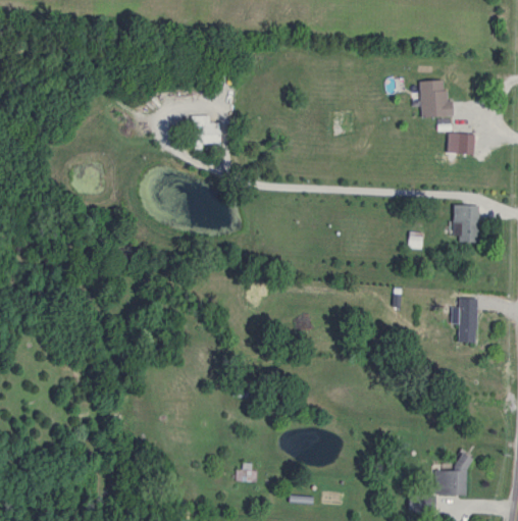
[(445,80),(419,81),(420,117),(453,117),(453,100),(445,100),(445,80)]
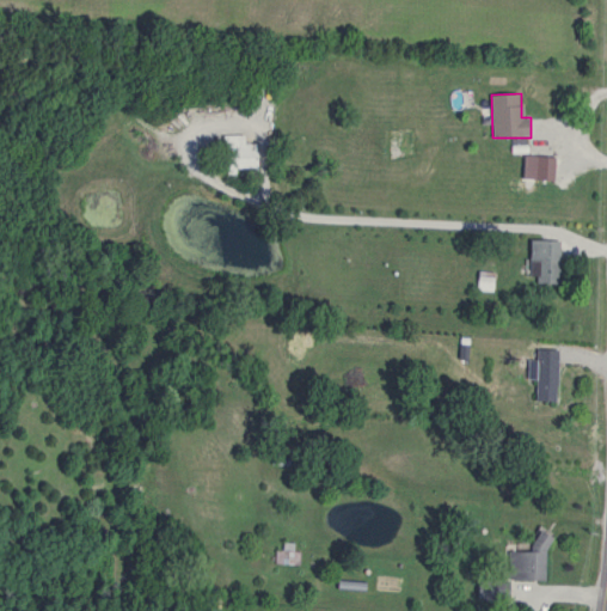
[(257,167),(257,144),(245,144),(245,135),(224,135),(224,167),(257,167)]
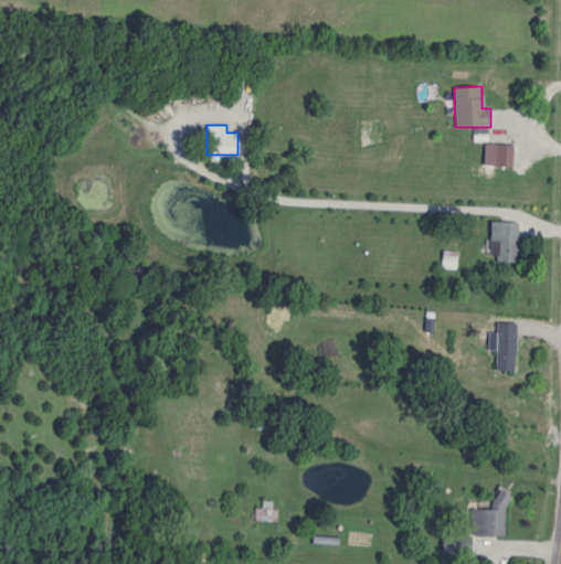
[(516,147),(490,142),(487,162),(512,167),(516,147)]
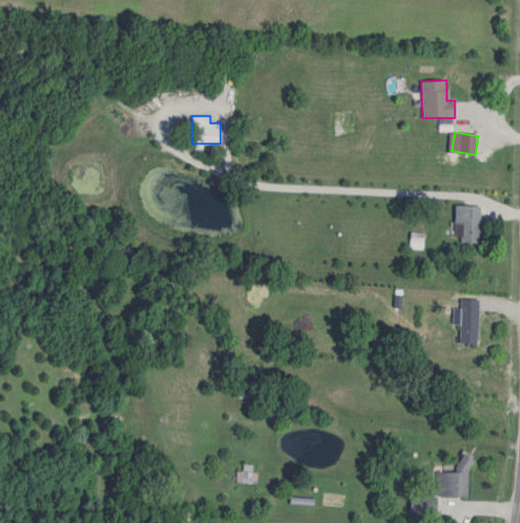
[(481,242),(481,205),(455,205),(455,242),(481,242)]
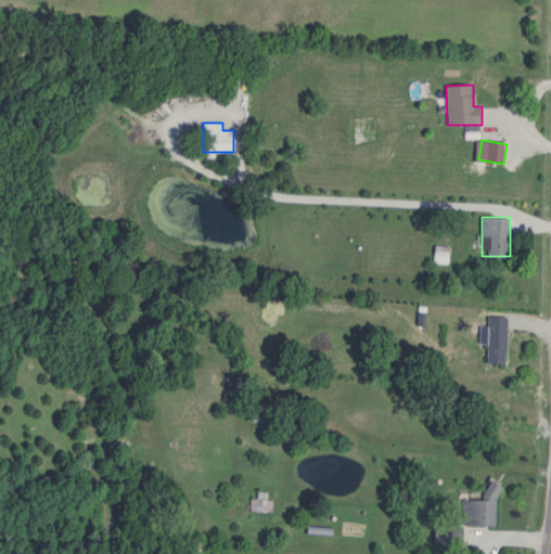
[(507,363),(508,316),(487,316),(486,363),(507,363)]
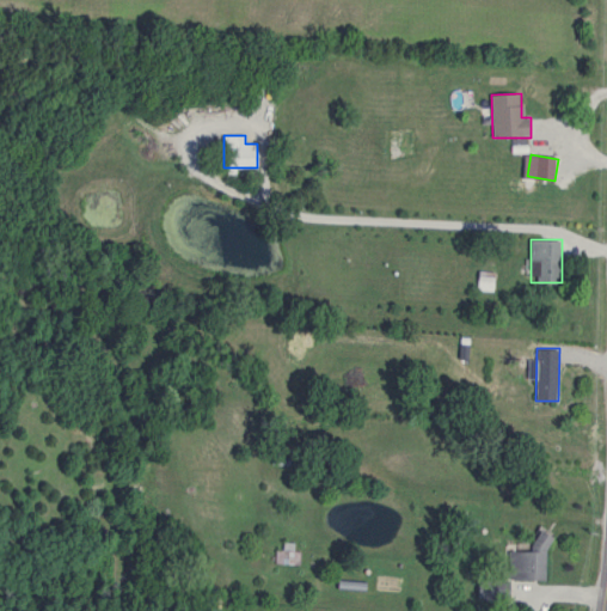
[(533,550),(509,550),(509,580),(547,580),(547,530),(533,530),(533,550)]
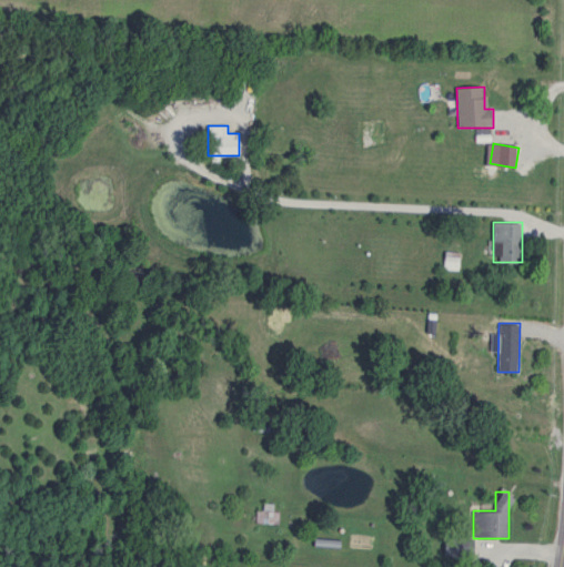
[(469,556),(469,538),(443,538),(443,556),(469,556)]
